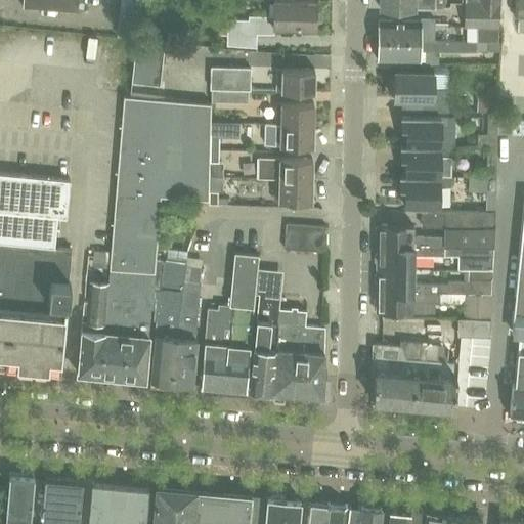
[(22,0),(22,6),(77,10),(77,0),(22,0)]
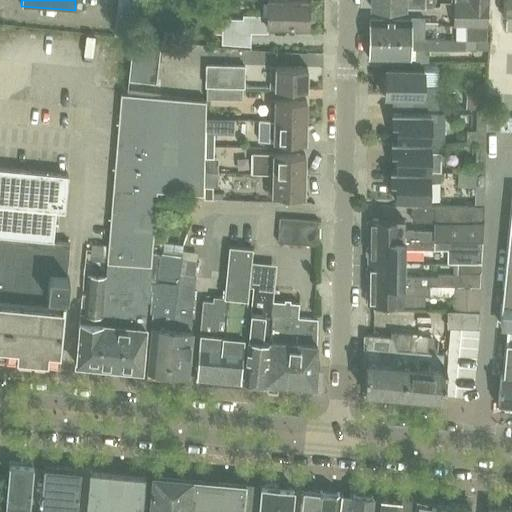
[(266,0),(267,14),(266,19),(254,19),(254,32),(266,32),(266,25),(308,26),(308,22),(314,20),(315,6),(308,4),(308,0),(266,0)]
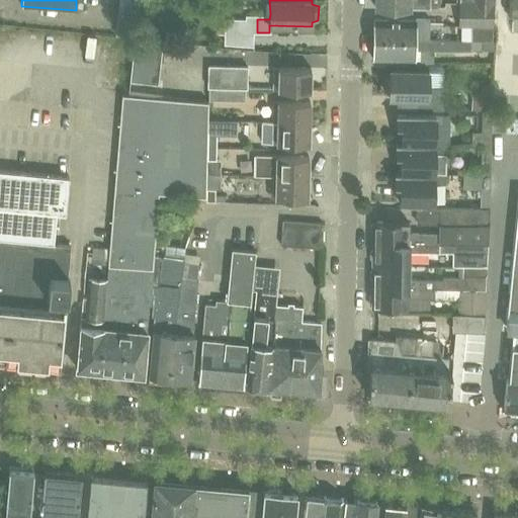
[(429,9),(429,0),(374,0),(375,6),(392,7),(429,9)]
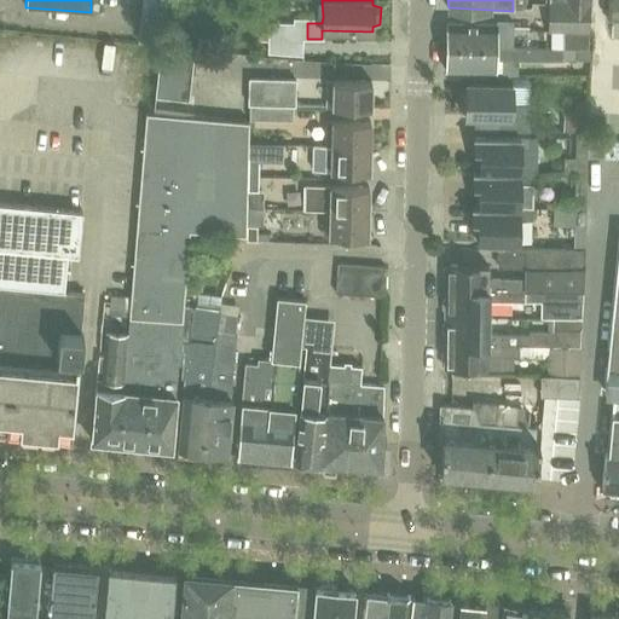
[(548,1),(548,16),(590,16),(590,0),(550,0),(551,1),(548,1)]
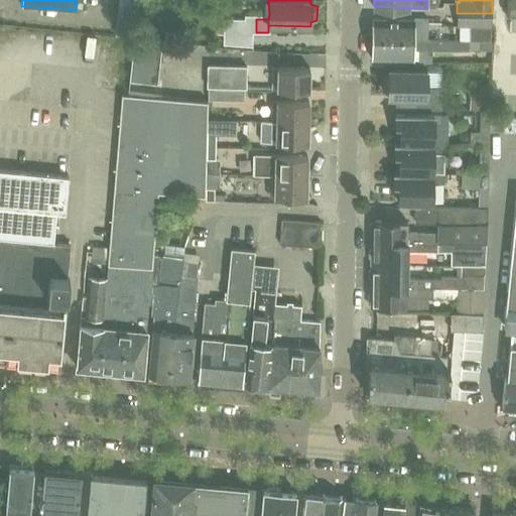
[(515,0),(507,0),(506,15),(515,15),(515,0)]
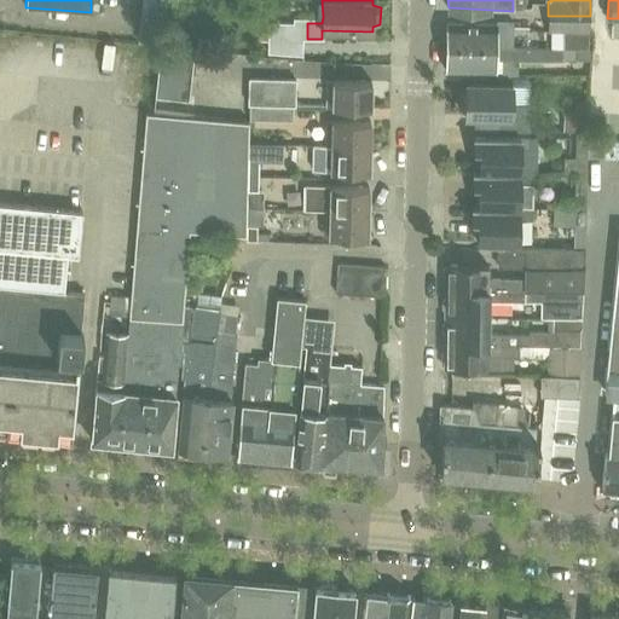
[(590,48),(590,16),(548,16),(548,32),(563,33),(562,48),(590,48)]
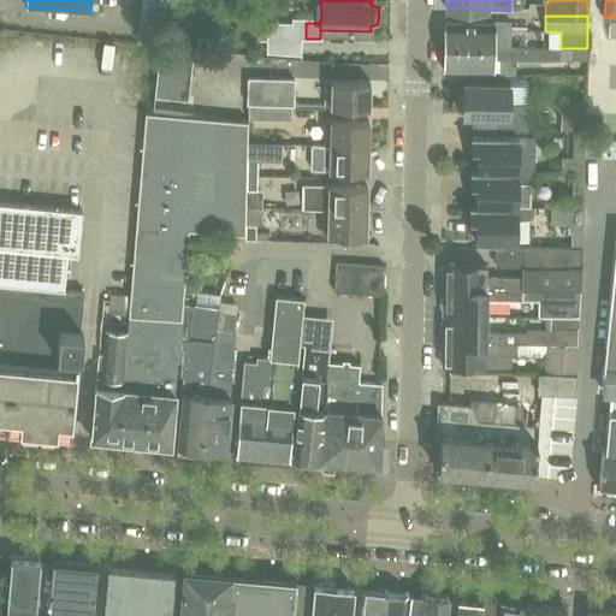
[(267,22),(266,40),(266,52),(300,53),(301,23),(267,22)]
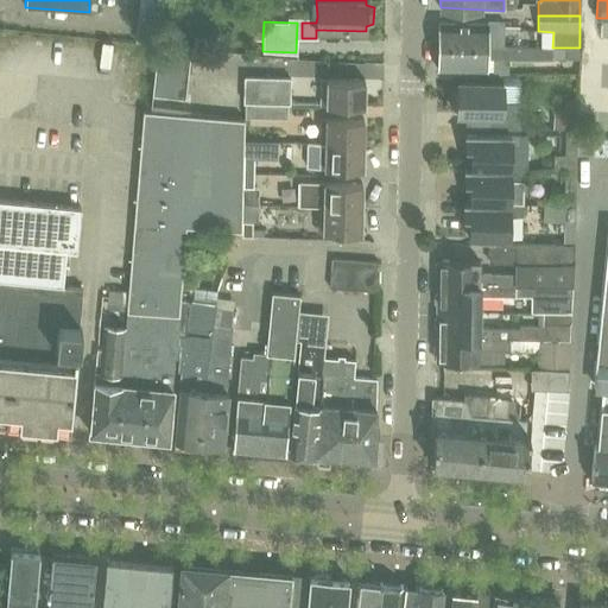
[(486,23),(458,21),(439,21),(438,46),(506,46),(506,38),(505,24),(486,24),(486,23)]
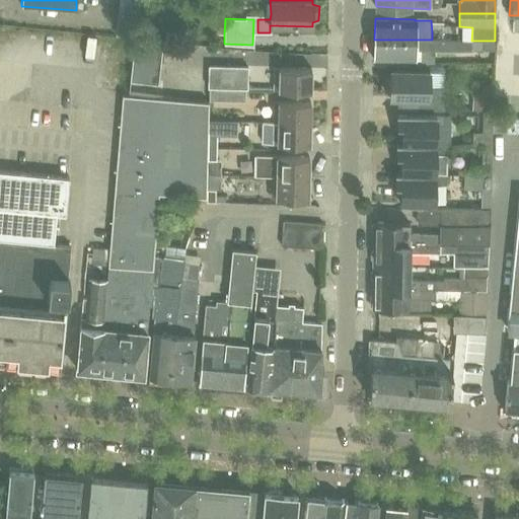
[(432,40),(374,40),(374,59),(415,60),(415,49),(483,51),(483,50),(496,50),(497,41),(495,41),(471,41),(432,40)]
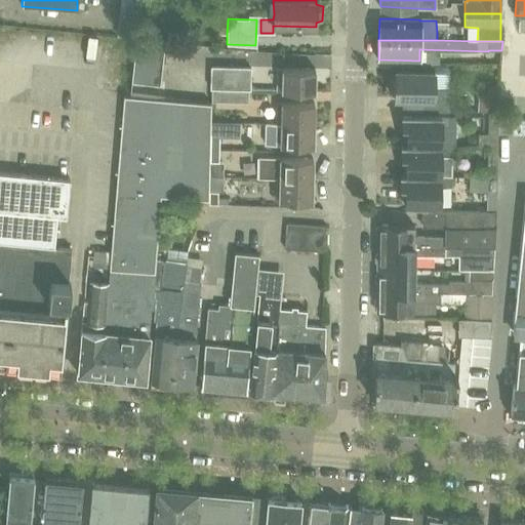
[(159,83),(163,44),(134,41),(134,45),(133,57),(131,70),(131,80),(159,83)]
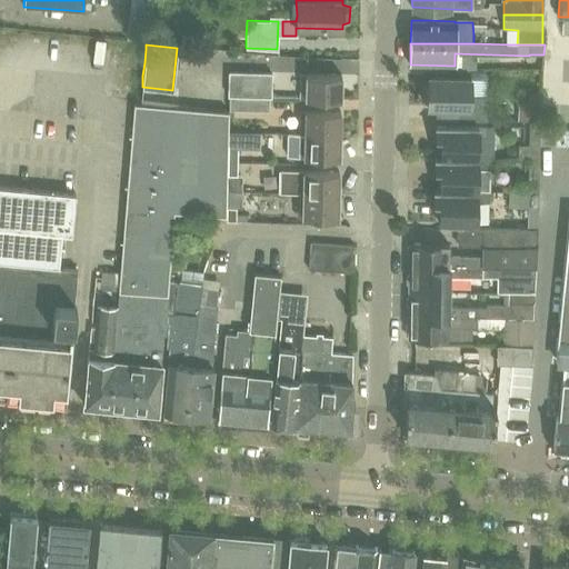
[(229,71),(229,96),(268,96),(271,97),(272,72),(229,71)]
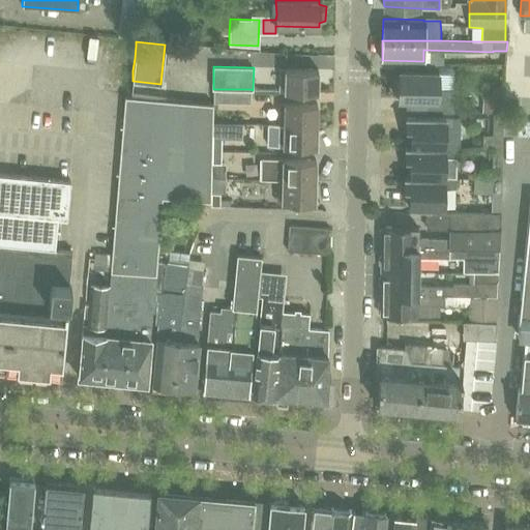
[(317,92),(318,69),(281,68),(281,91),(317,92)]
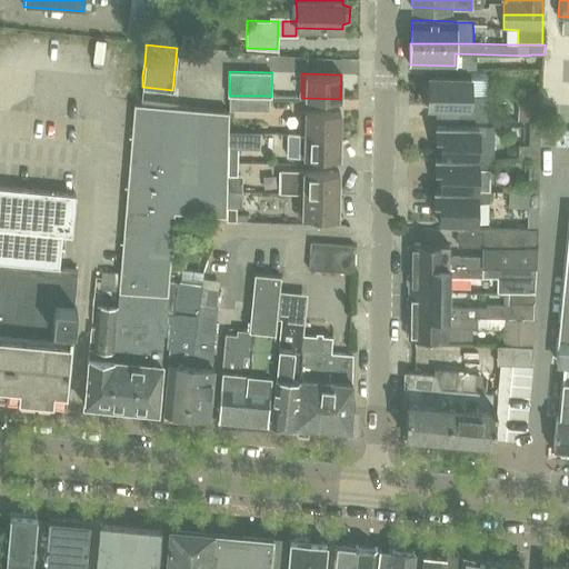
[(470,78),(469,78),(428,77),(428,80),(422,83),(422,100),(427,102),(427,106),(459,107),(458,120),(487,121),(487,96),(470,95),(470,78)]
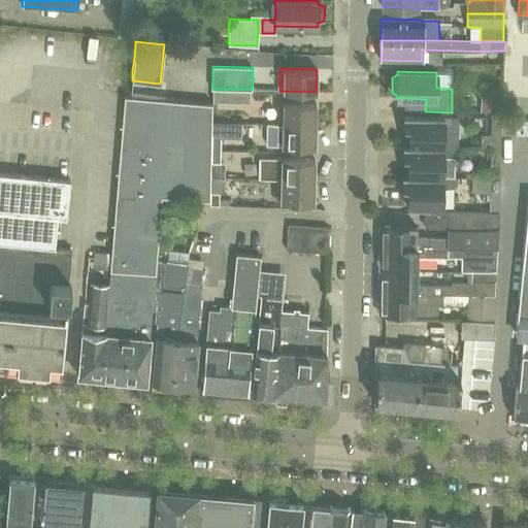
[(249,102),(249,89),(212,89),(212,102),(249,102)]
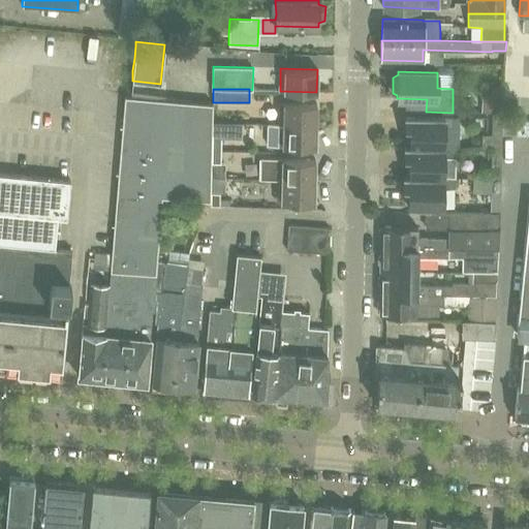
[(502,95),(481,94),(480,112),(501,112),(502,95)]
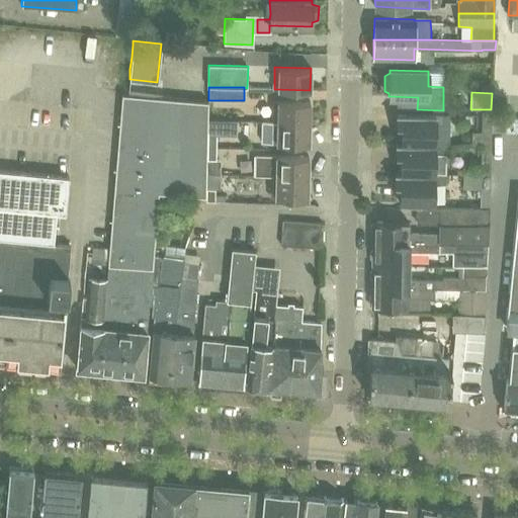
[(148,305),(152,306),(154,293),(158,255),(153,254),(157,208),(183,210),(185,194),(202,195),(205,102),(184,100),(157,98),(120,95),(106,278),(99,369),(142,373),(147,317),(148,305)]
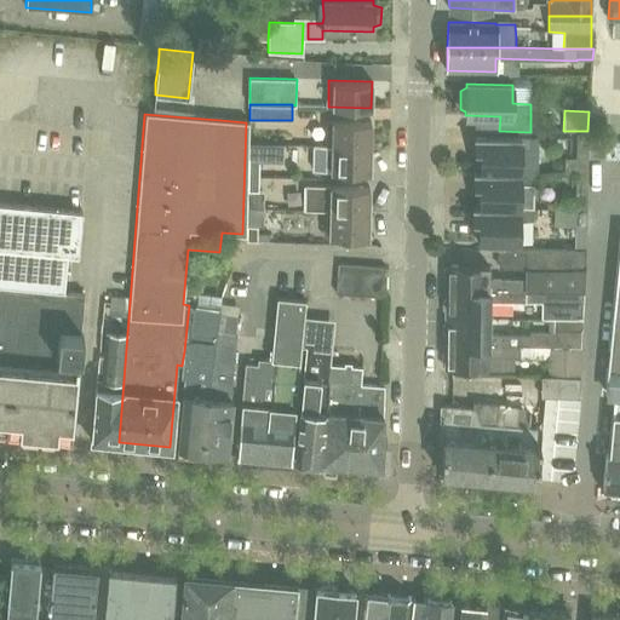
[(326,120),(326,145),(371,147),(371,120),(326,120)]
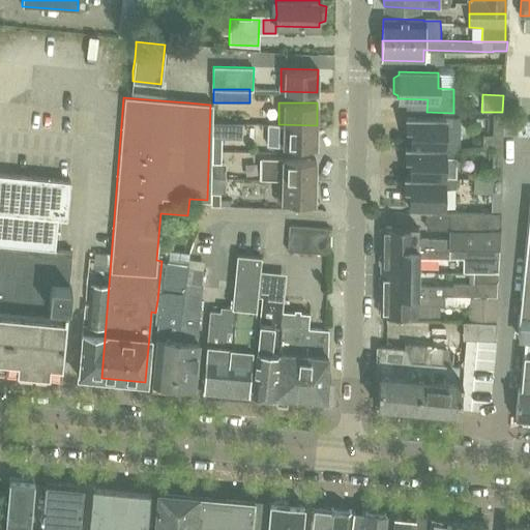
[(481,139),(481,147),(502,147),(503,135),(503,120),(503,114),(492,114),(492,139),(481,139)]
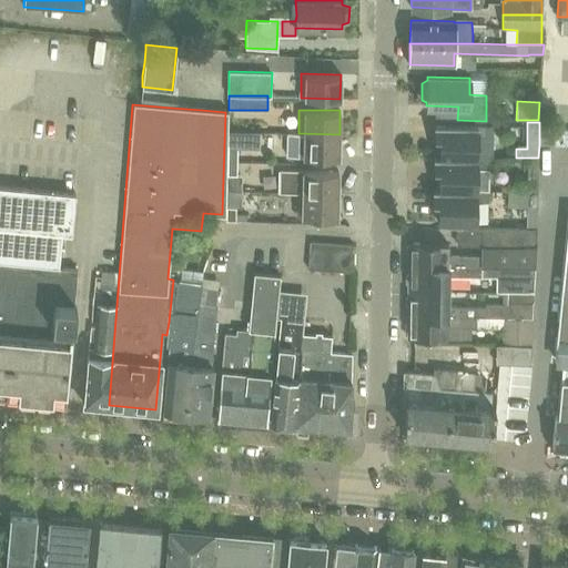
[(486,125),(453,124),(435,124),(435,135),(440,135),(440,156),(476,158),(477,135),(486,135),(486,125)]
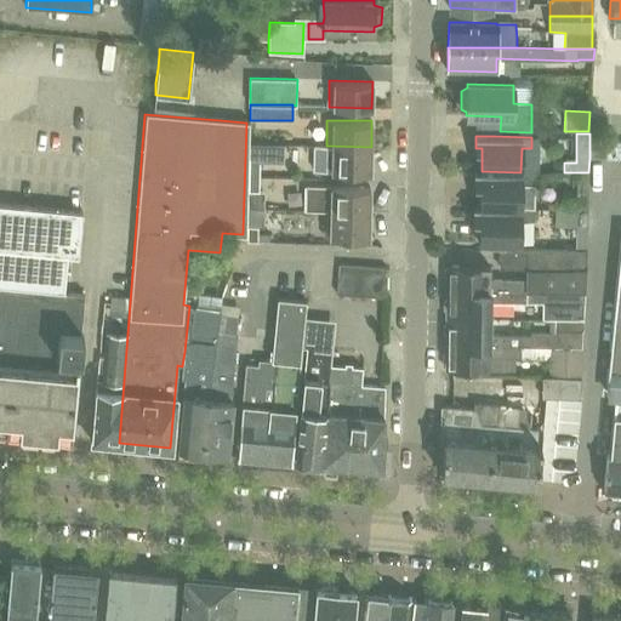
[(590,141),(590,158),(620,158),(620,142),(590,141)]
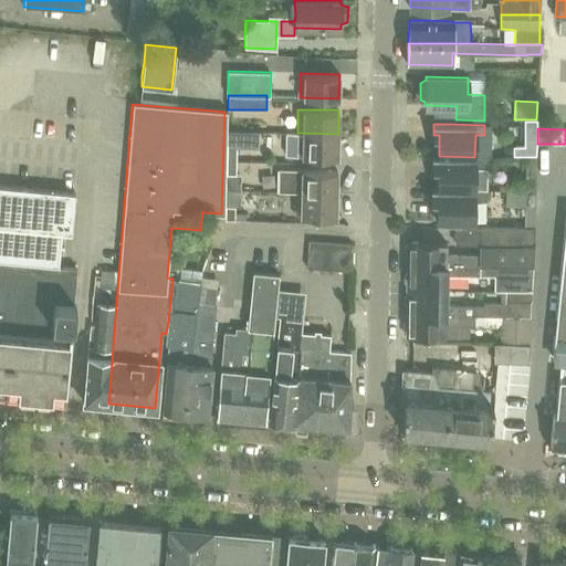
[(286,156),(296,156),(337,157),(338,134),(297,133),(286,132),(286,156)]
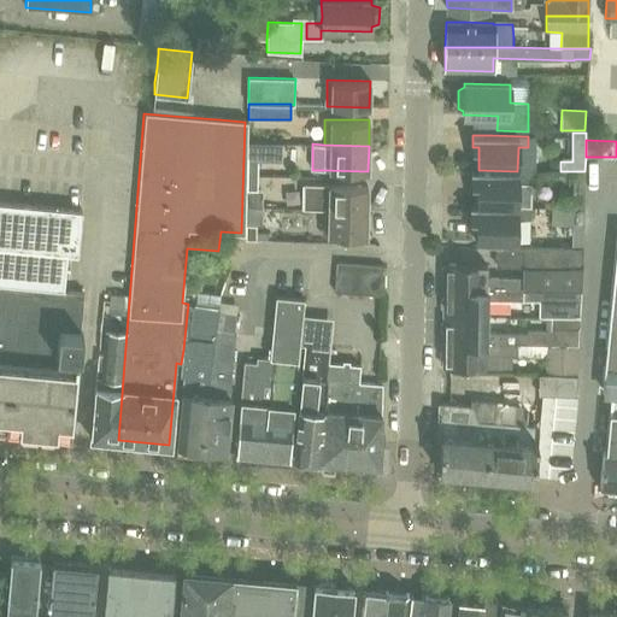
[(257,160),(247,160),(247,175),(257,175),(257,160)]
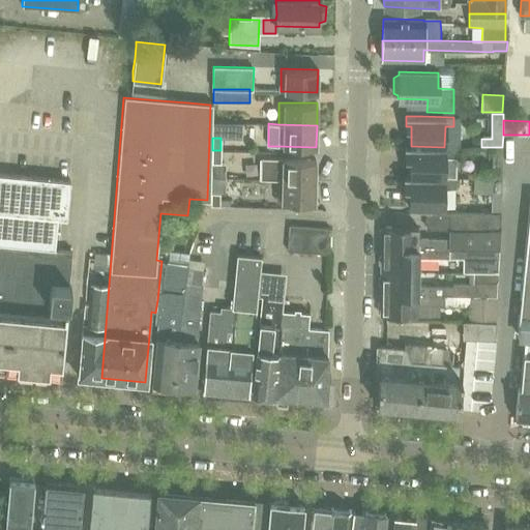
[(411,160),(410,176),(444,177),(444,157),(458,157),(458,147),(444,147),(411,146),(406,146),(405,156),(411,156),(411,160)]
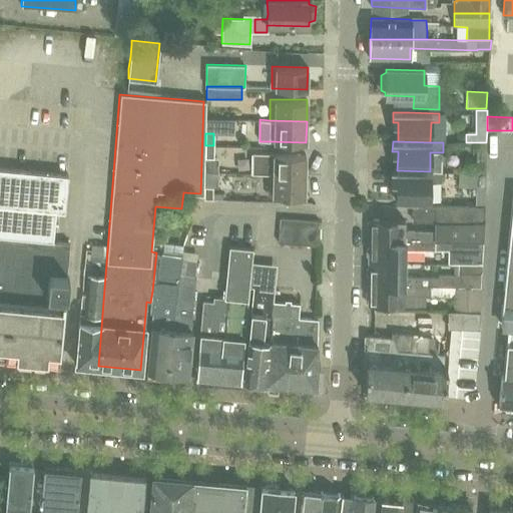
[(486,142),(466,142),(465,149),(475,149),(475,172),(486,173),(486,142)]
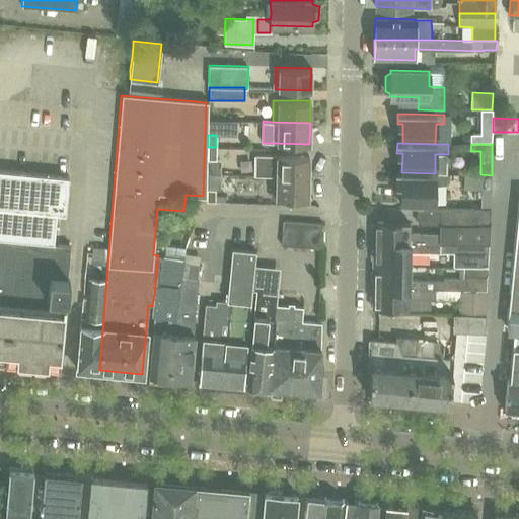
[(215,174),(216,159),(216,147),(208,147),(208,159),(207,174),(215,174)]
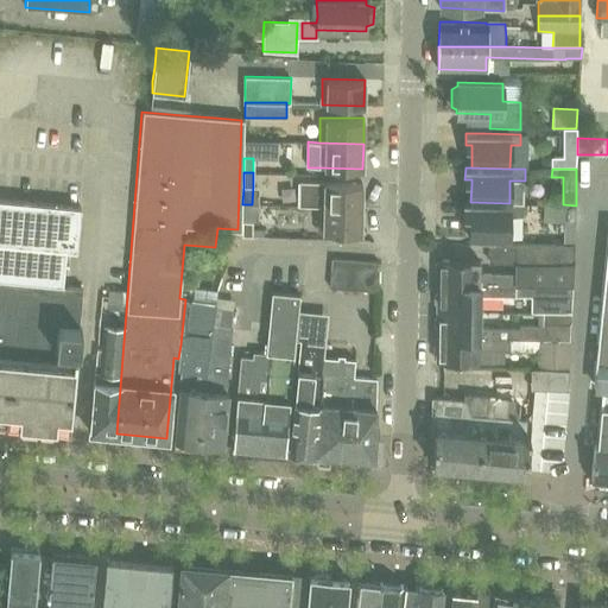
[(361,182),(318,181),(302,181),(302,206),(317,206),(361,207),(361,182)]
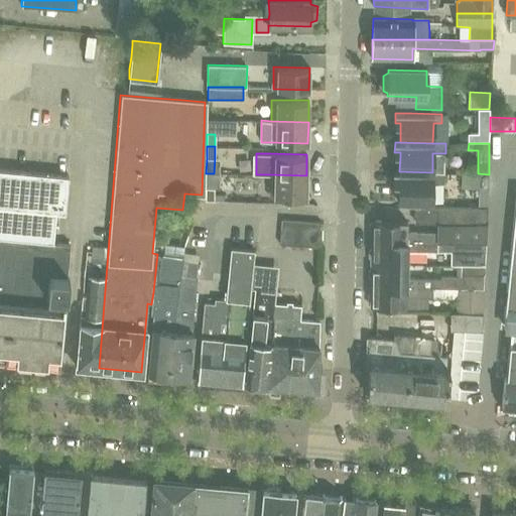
[(0,359),(58,365),(65,303),(61,303),(61,297),(62,297),(66,296),(68,293),(69,277),(67,277),(70,244),(53,243),(56,213),(65,214),(69,175),(0,168),(0,359)]
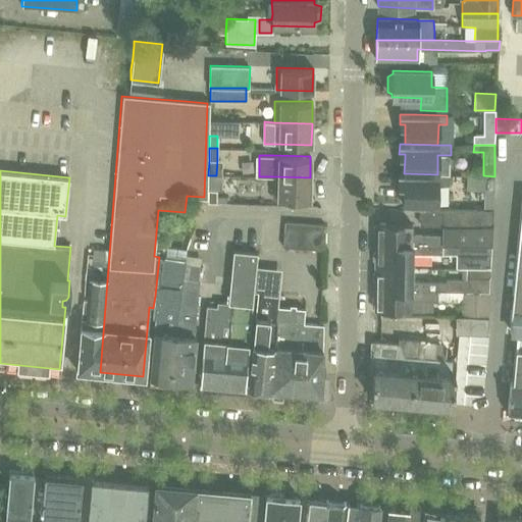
[(450,175),(437,175),(437,174),(404,173),(399,173),(399,184),(404,184),(404,205),(436,206),(437,185),(450,186),(450,175)]
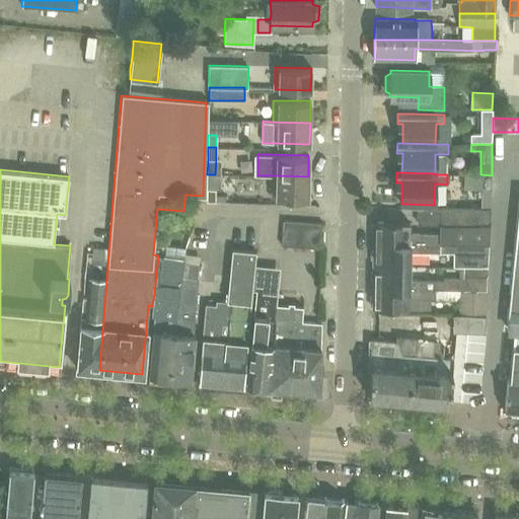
[(480,174),(479,208),(491,208),(492,175),(480,174)]
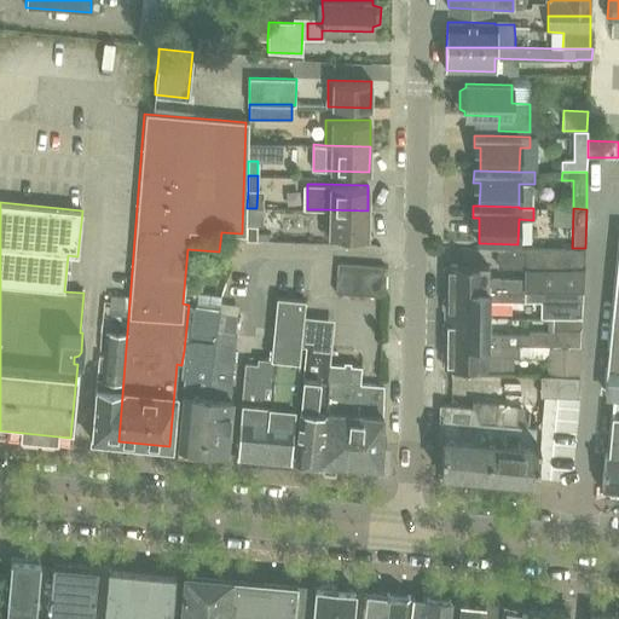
[(368,210),(323,209),(323,235),(366,236),(368,210)]
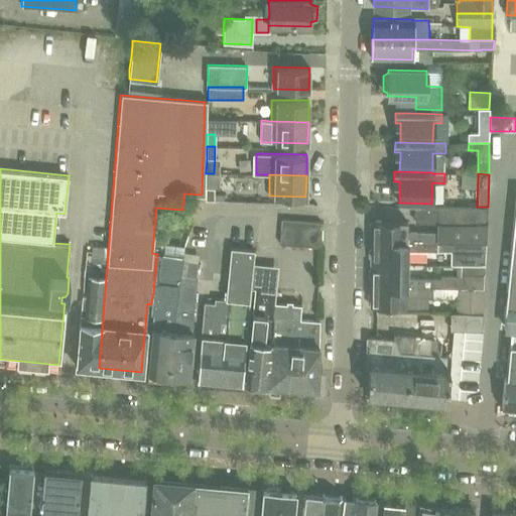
[(205,201),(214,201),(225,201),(225,194),(214,194),(214,187),(205,187),(205,201)]
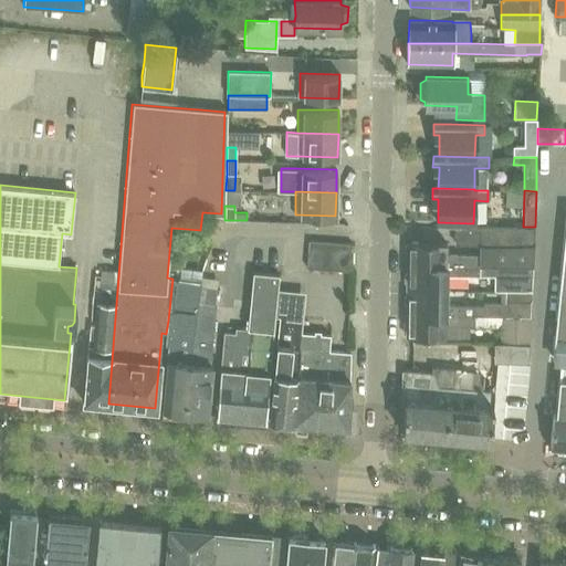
[(475,243),(475,255),(474,265),(475,266),(496,266),(532,268),(535,227),(523,227),(453,224),(452,242),(475,243)]
